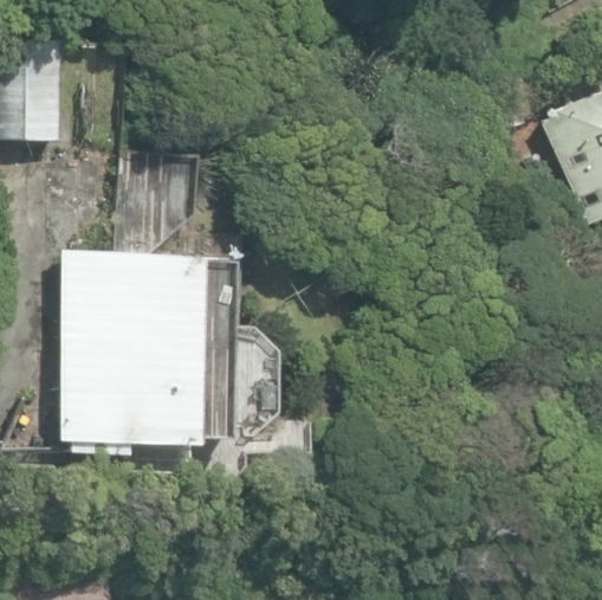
[(0,141),(58,142),(59,42),(0,40),(0,141)]
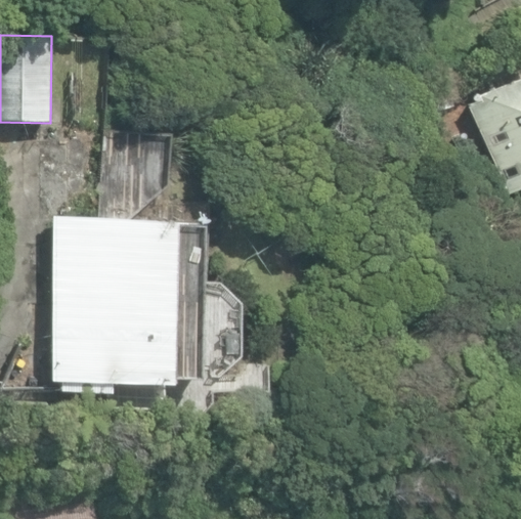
[(520,189),(520,76),(477,97),(479,101),(468,106),(509,195),(520,189)]
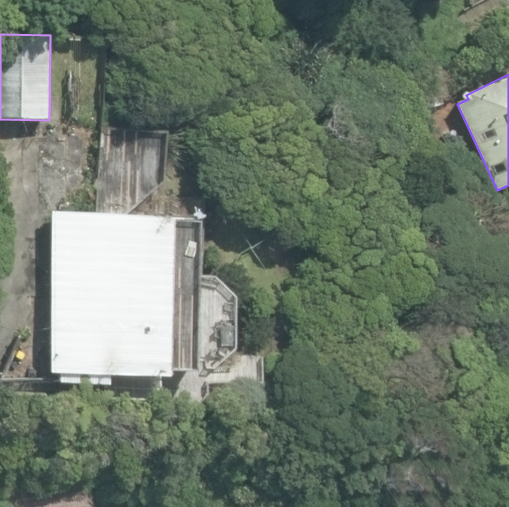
[(402,105),(410,121),(445,106),(438,89),(402,105)]
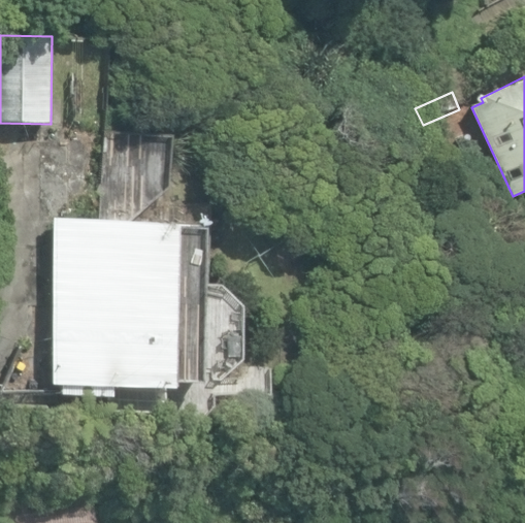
[(106,416),(164,416),(164,382),(199,382),(201,226),(53,224),(51,383),(60,383),(61,394),(107,394),(106,416)]
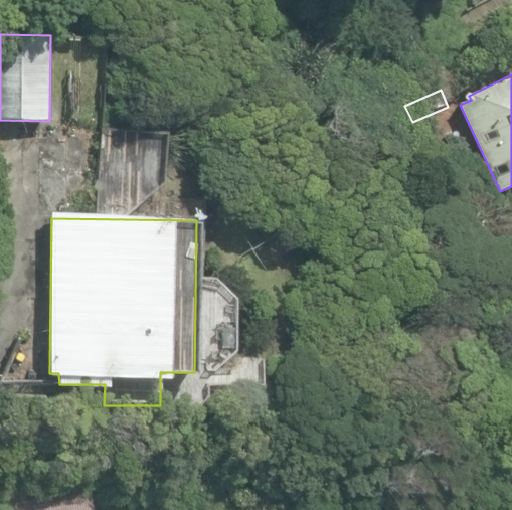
[(0,488),(0,509),(91,509),(88,477),(0,488)]
